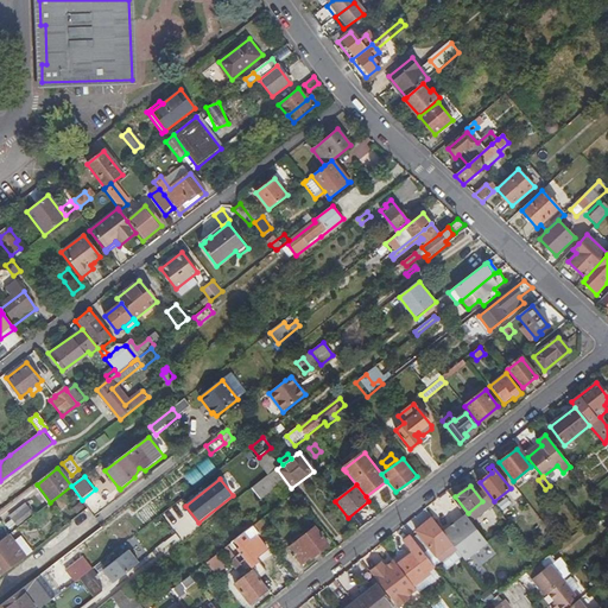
[(298,498),(295,494),(280,505),(284,510),(298,498)]
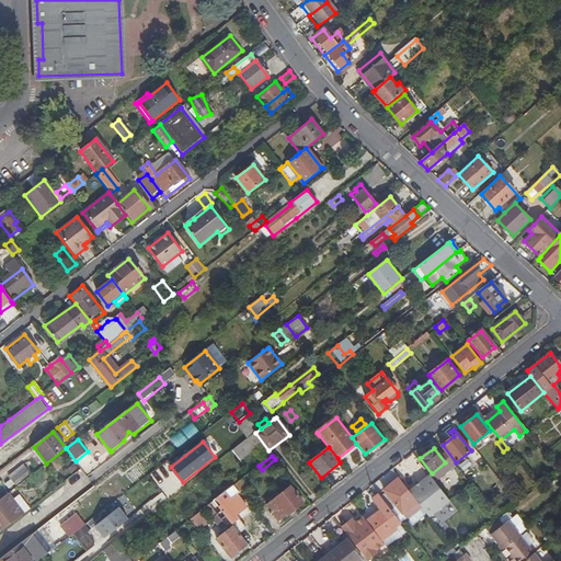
[(161,465),(149,476),(169,496),(181,487),(161,465)]
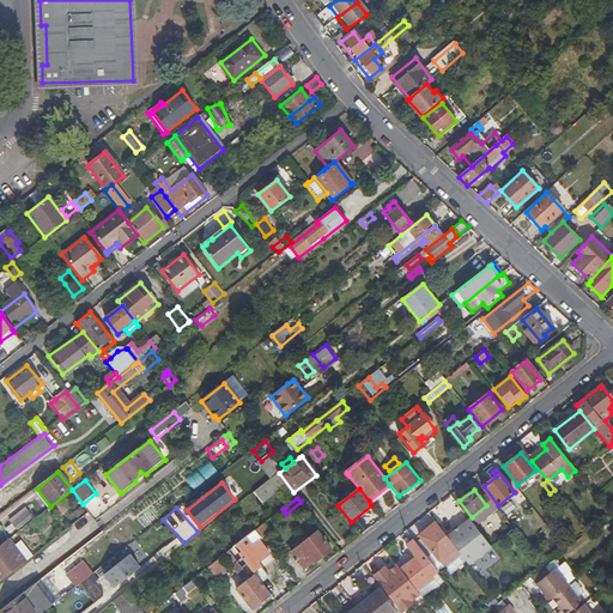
[(35,516),(29,509),(12,522),(18,529),(35,516)]
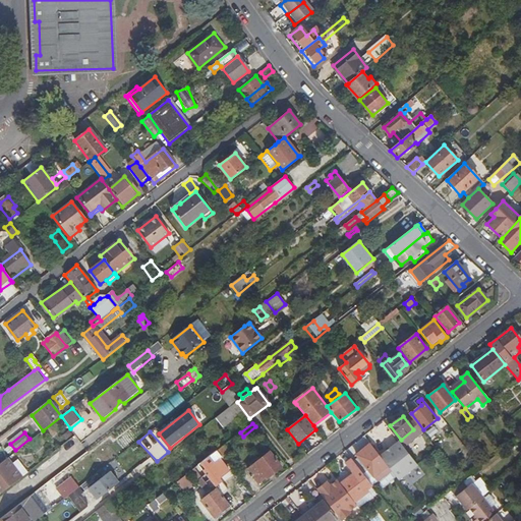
[(433,446),(444,439),(440,435),(430,443),(433,446)]
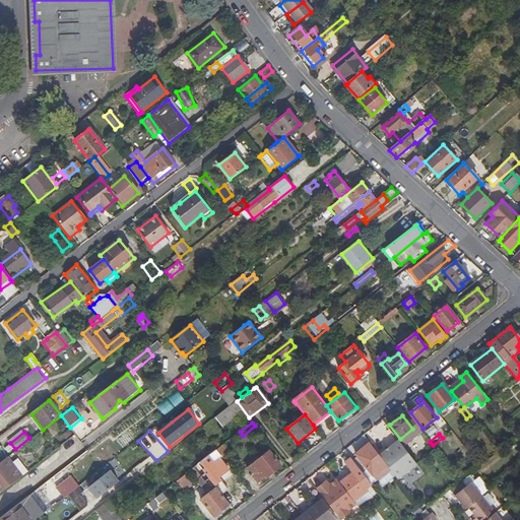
[(514,450),(519,444),(519,440),(517,437),(509,444),(514,450)]
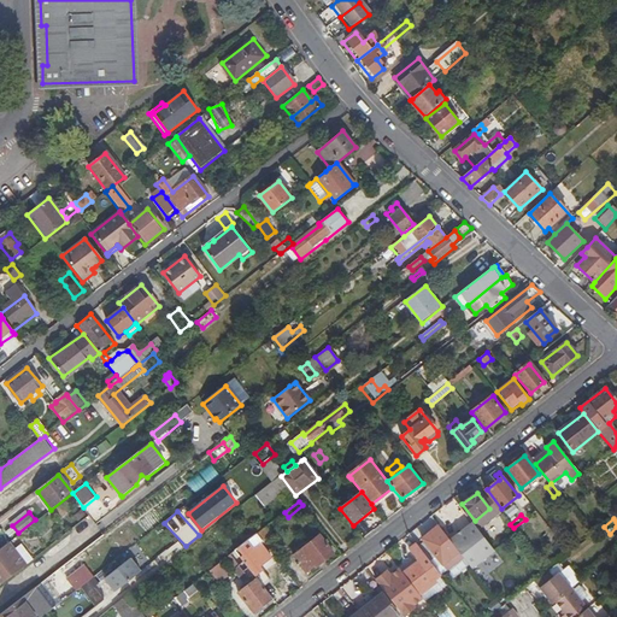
[(495,552),(474,523),(462,532),(464,534),(460,538),(458,534),(451,540),(464,558),(472,569),(495,552)]
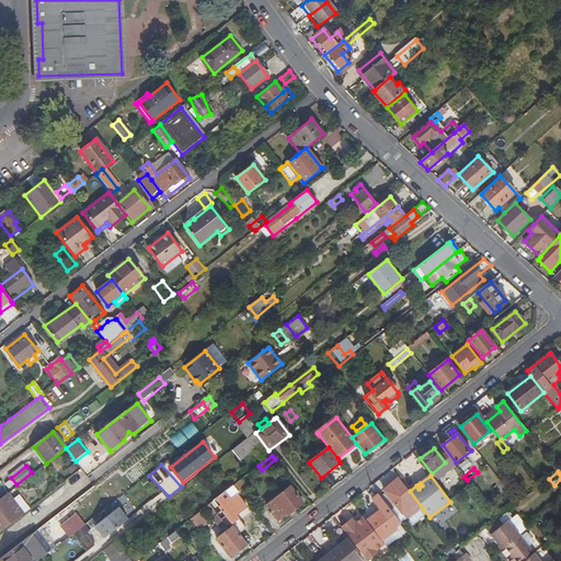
[(232,485),(240,495),(249,489),(241,479),(232,485)]
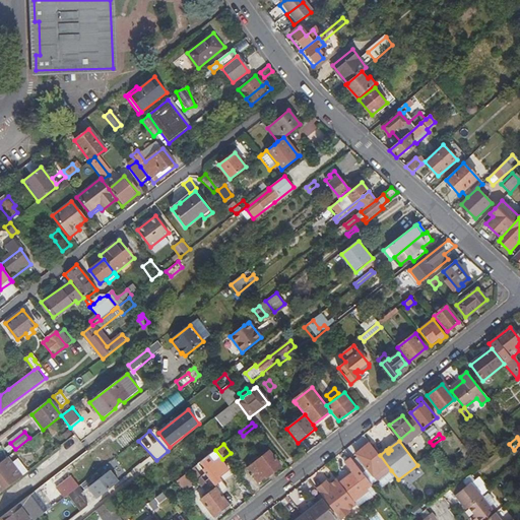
[(356,454),(359,457),(368,469),(378,480),(391,470),(380,455),(370,444),(356,454)]
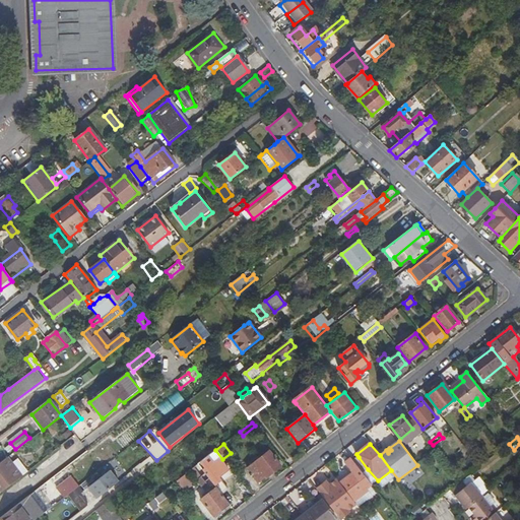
[(225,467),(228,465),(222,459),(215,450),(209,456),(212,460),(204,466),(205,468),(203,470),(214,485),(220,480),(214,473),(224,466),(225,467)]
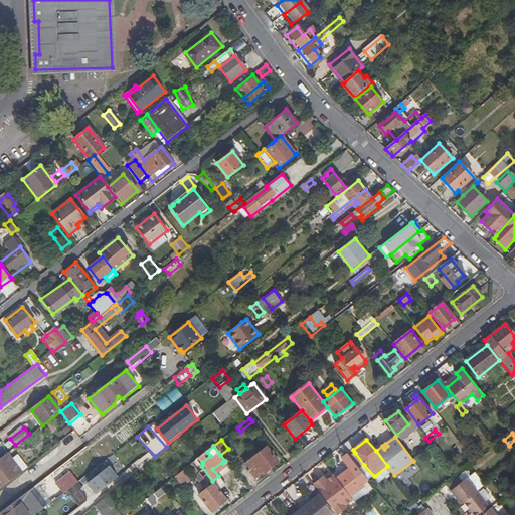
[(270,453),(267,448),(244,465),(253,477),(262,470),(264,473),(278,462),(272,455),(274,453),(272,451),(270,453)]
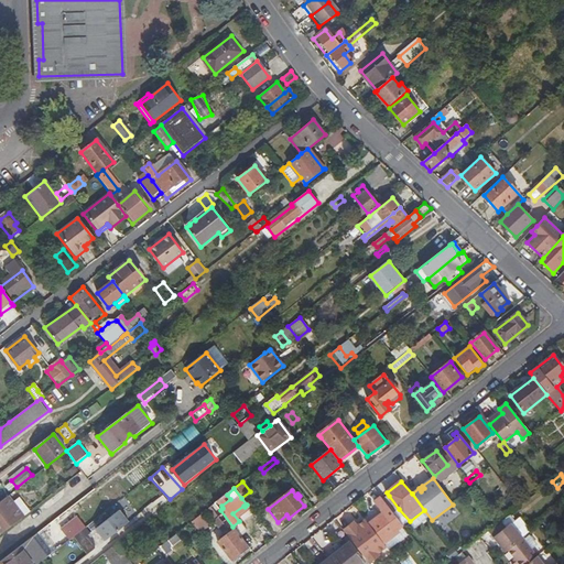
[(18,495),(11,499),(24,516),(31,511),(18,495)]
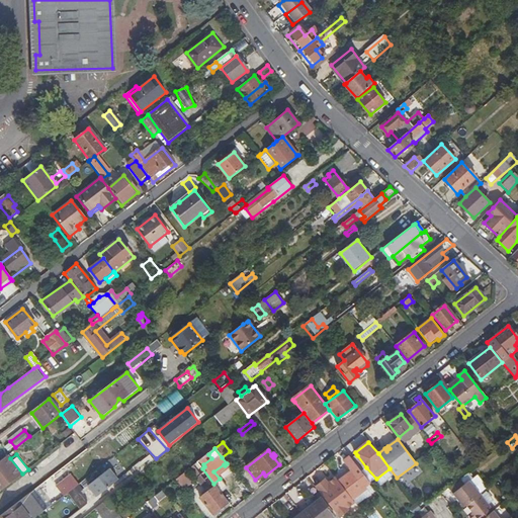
[(8,455),(0,460),(0,486),(2,489),(22,473),(10,458),(8,455)]
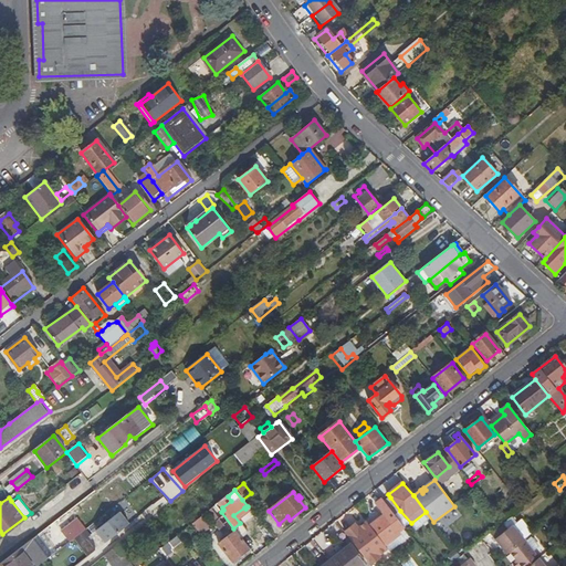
[(385,502),(395,515),(400,511),(390,498),(385,502)]
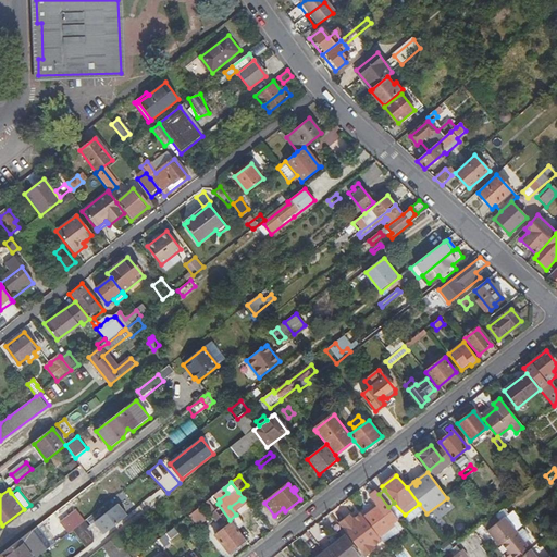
[(382,541),(387,547),(407,532),(401,524),(401,523),(388,507),(379,494),(376,491),(370,496),(378,506),(375,508),(373,506),(361,515),(382,541)]
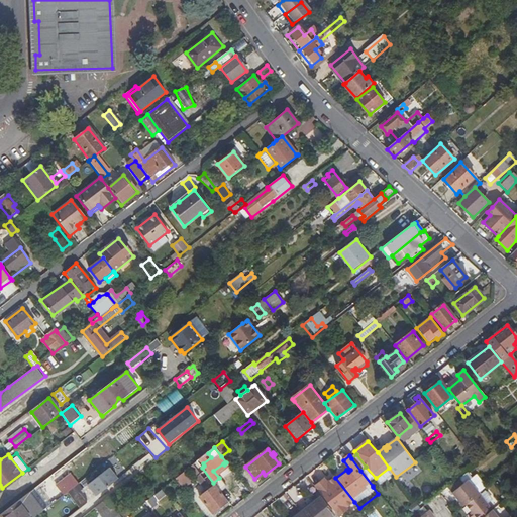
[(212,513),(227,501),(213,483),(202,468),(197,461),(189,469),(206,490),(202,493),(203,495),(200,498),(212,513)]
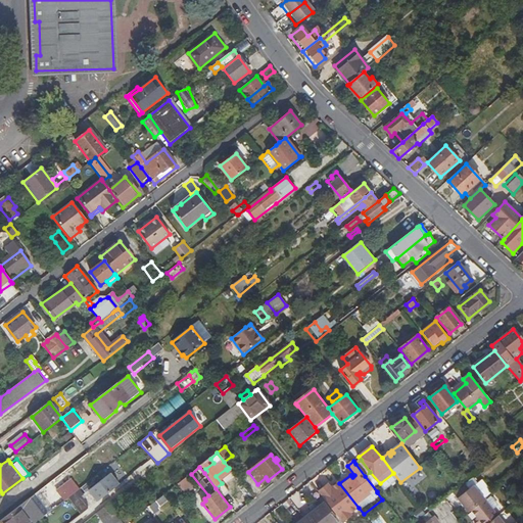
[(111,474),(90,490),(98,502),(120,484),(111,474)]
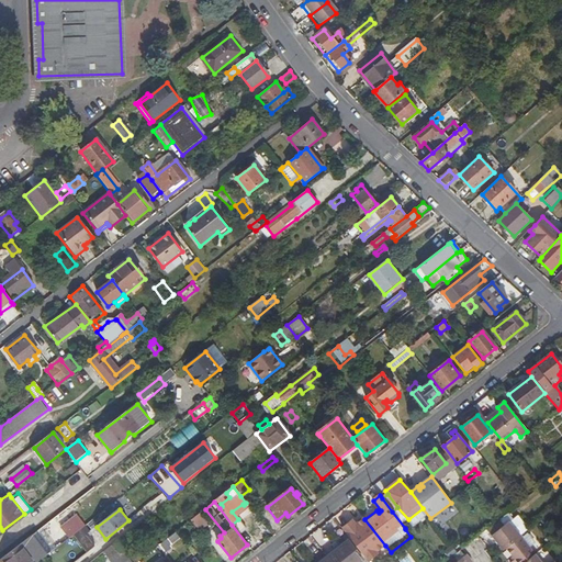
[(412,518),(416,524),(425,517),(420,512),(412,518)]
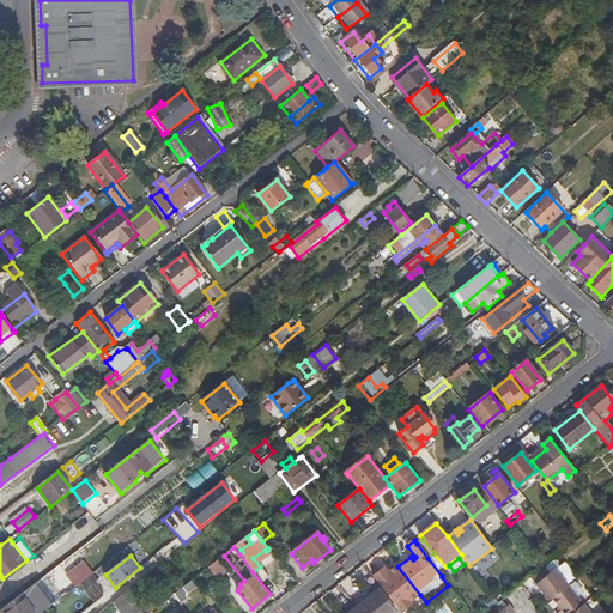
[(228,571),(219,559),(210,566),(212,571),(219,578),(228,571)]
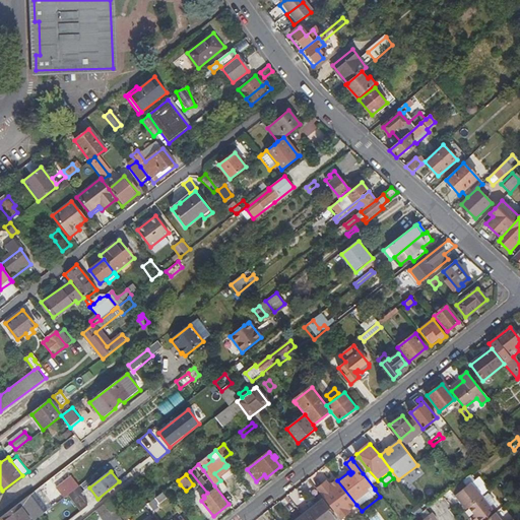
[(470,474),(461,481),(450,491),(465,510),(468,508),(482,497),(488,493),(488,492),(490,490),(479,477),(475,480),(470,474)]
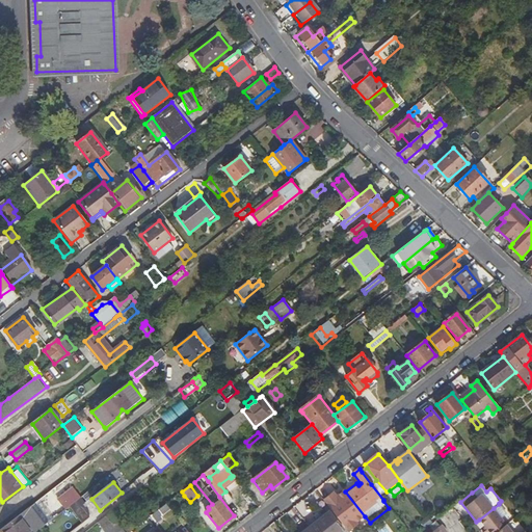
[(330,495),(324,500),(347,530),(365,516),(345,491),(344,490),(338,496),(334,499),(330,495)]
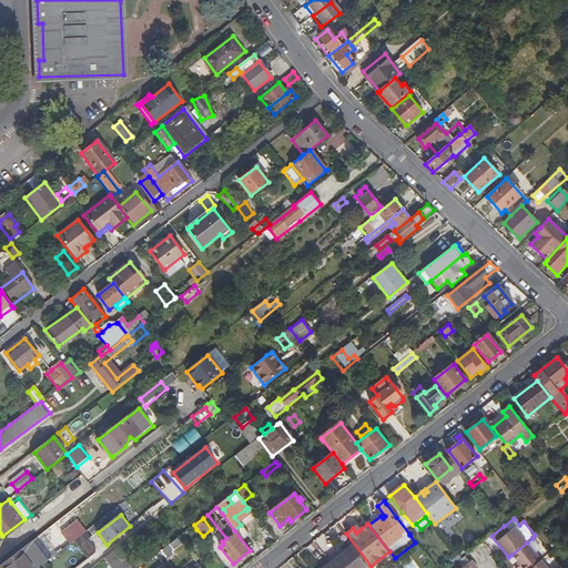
[(182,545),(176,538),(163,549),(169,556),(182,545)]
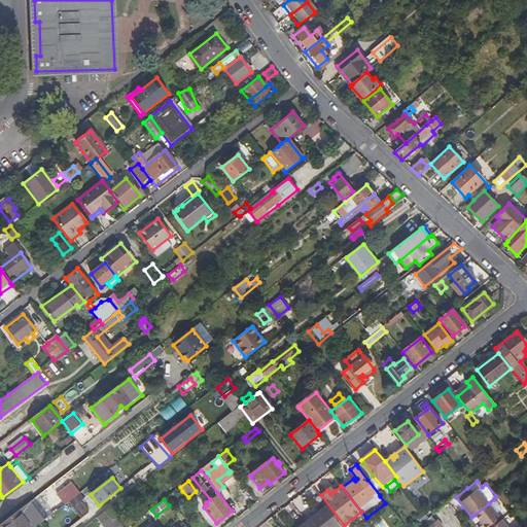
[(36,526),(47,519),(33,500),(24,507),(1,525),(2,526),(36,526)]
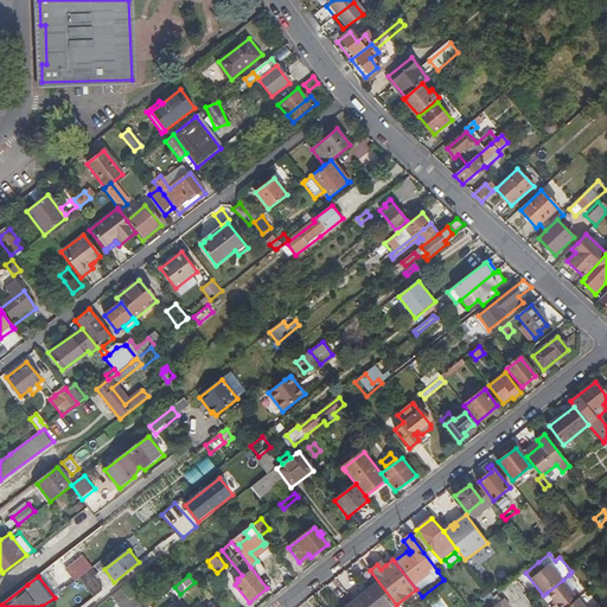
[(573,579),(567,583),(573,592),(579,587),(573,579)]
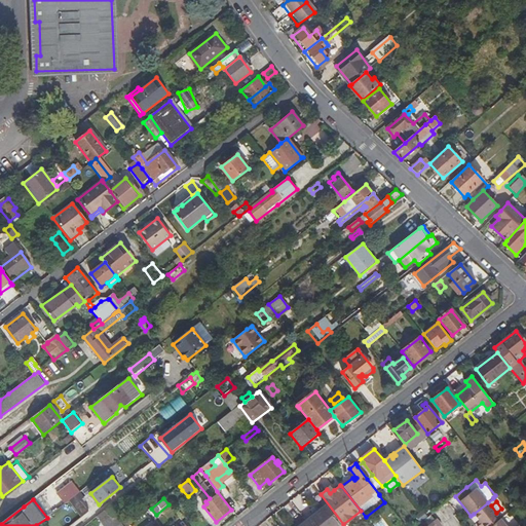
[(492,525),(501,519),(496,513),(491,505),(488,502),(474,514),(481,524),(479,525),(492,525)]
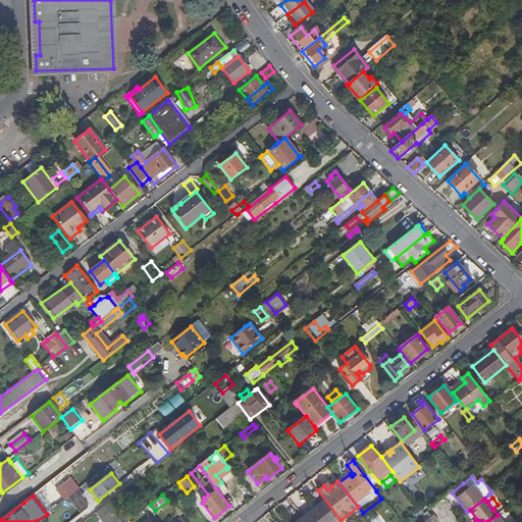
[(122,521),(109,503),(98,513),(103,521),(122,521)]
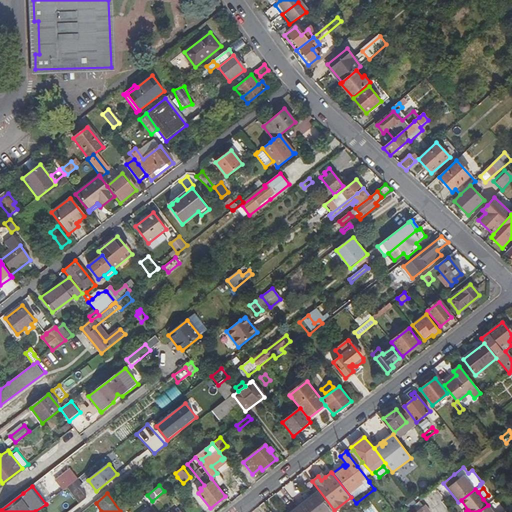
[(301,511),(327,511),(331,510),(318,493),(299,508),(301,511)]
